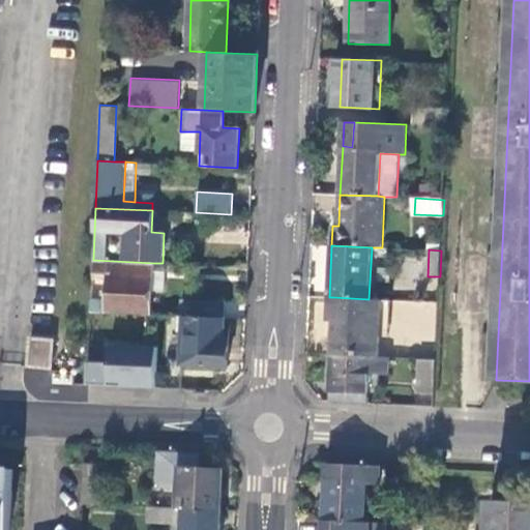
[(153,263),(93,260),(92,273),(109,274),(107,300),(107,313),(150,315),(151,292),(152,273),(153,263)]
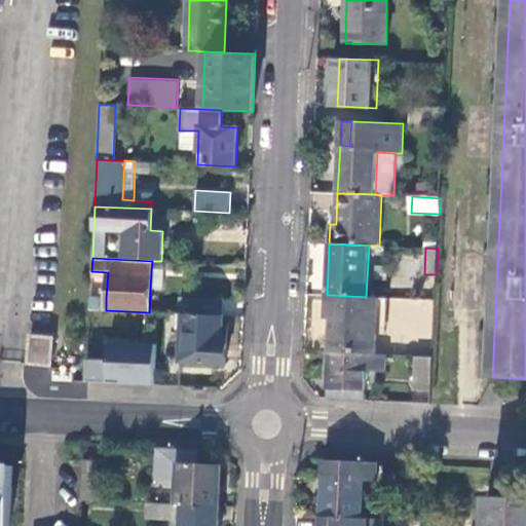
[(162,272),(151,271),(150,290),(161,291),(162,272)]
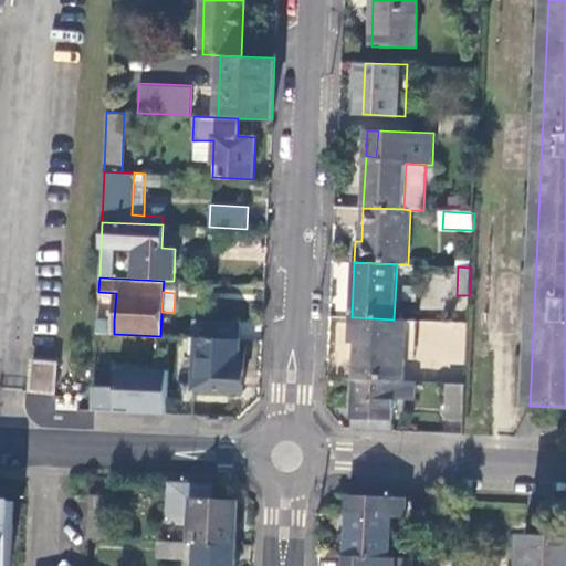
[(401,381),(405,321),(394,320),(356,317),(354,345),(352,379),(354,379),(401,381)]
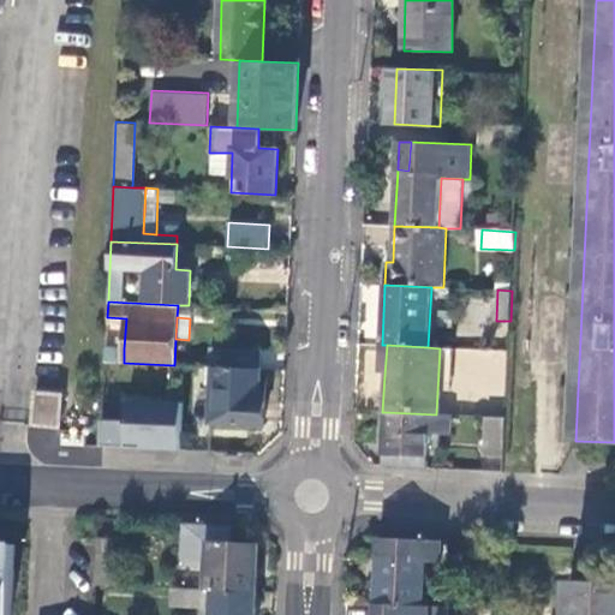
[(106,347),(105,363),(124,363),(124,348),(106,347)]
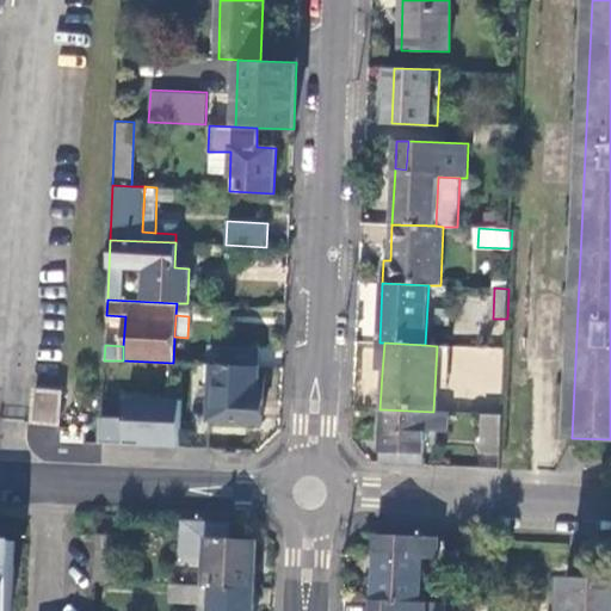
[(210,364),(260,366),(260,349),(213,346),(210,364)]
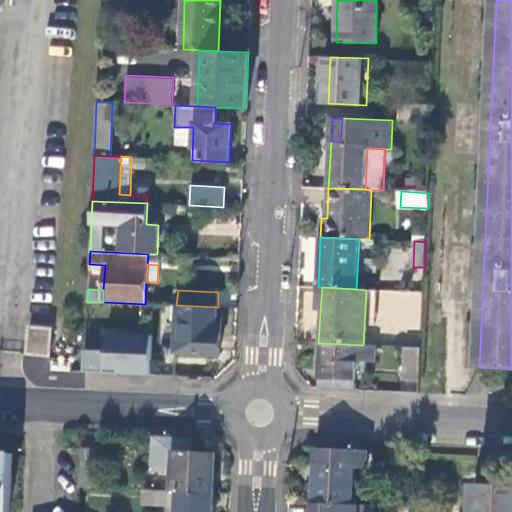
[(420,331),(422,291),(378,290),(377,329),(420,331)]
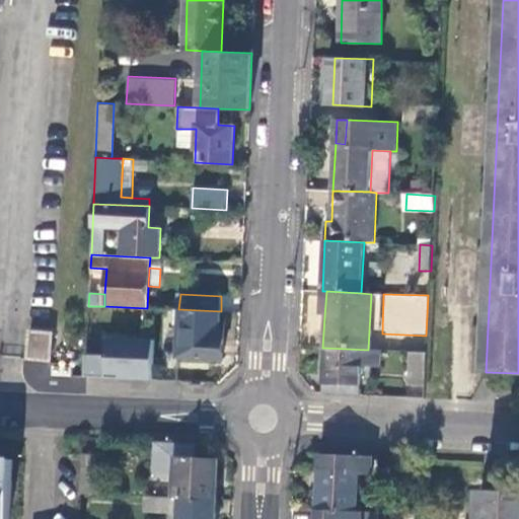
[(220,314),(221,311),(178,309),(175,309),(174,339),(178,340),(177,357),(223,359),(225,314),(220,314)]
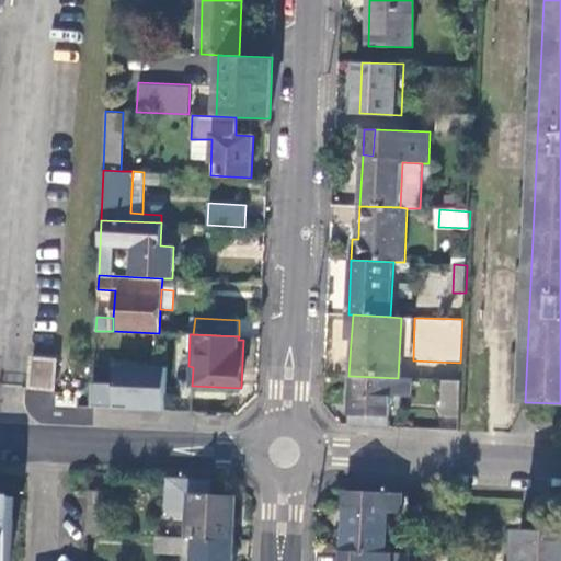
[(31,387),(55,388),(57,358),(33,356),(31,387)]
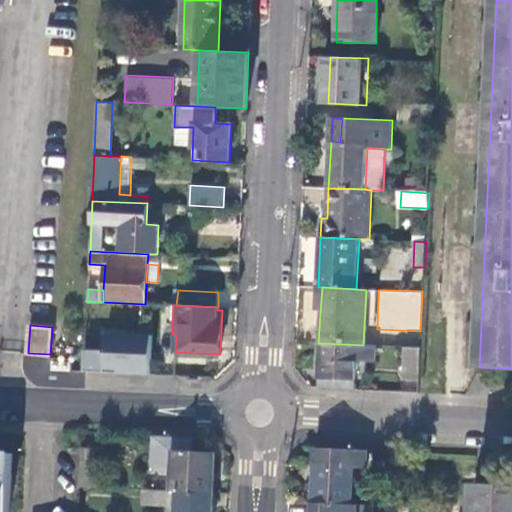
[(150,374),(151,335),(106,333),(106,350),(85,349),(84,371),(150,374)]
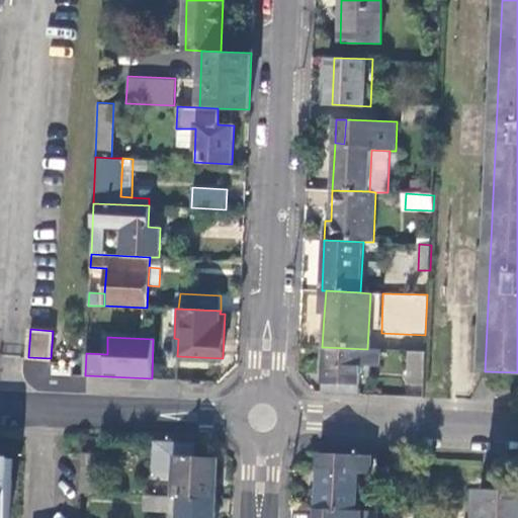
[(321,392),(358,394),(360,366),(379,367),(380,350),(367,349),(324,347),(321,392)]
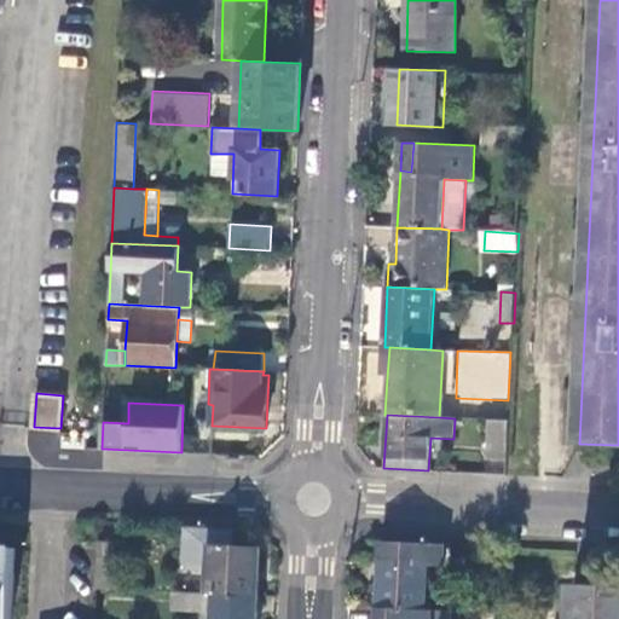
[(480,446),(485,424),(462,420),(457,440),(480,446)]
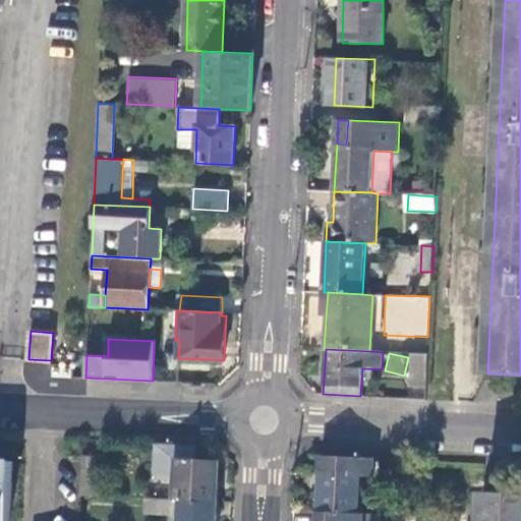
[(410,386),(426,386),(428,354),(412,353),(410,386)]
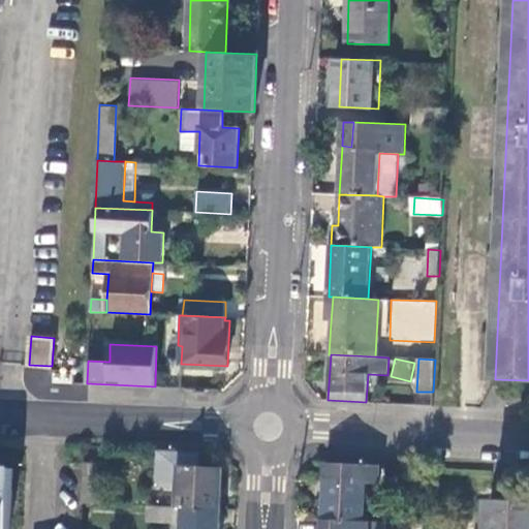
[(324,463),(322,519),(363,521),(365,484),(377,484),(377,465),(324,463)]
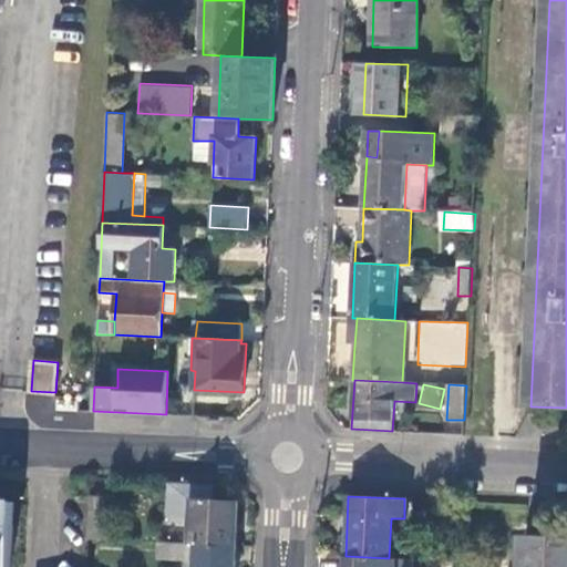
[(197,544),(236,546),(238,502),(191,500),(188,544),(197,544)]
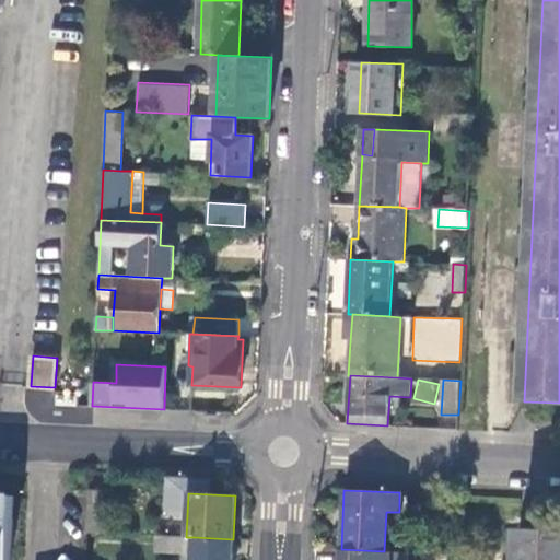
[(0,559),(11,559),(14,497),(0,496),(0,559)]
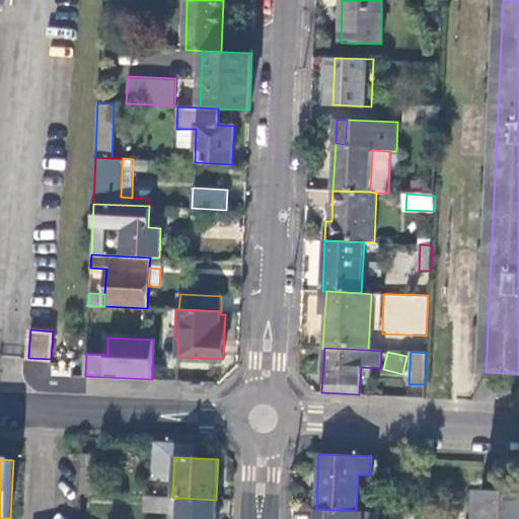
[(518,518),(518,484),(472,482),(470,518),(518,518)]
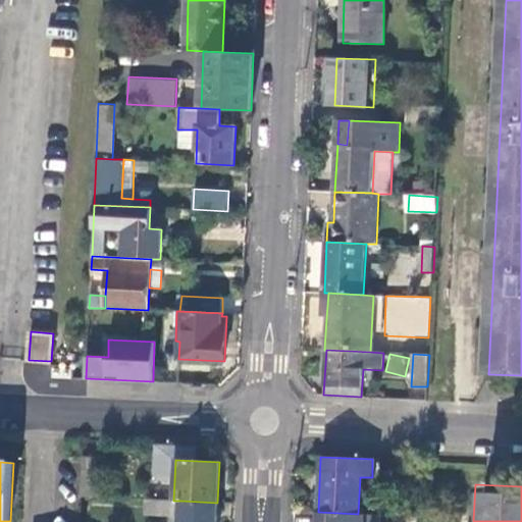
[(173,501),(148,500),(147,512),(180,514),(181,501),(173,501)]
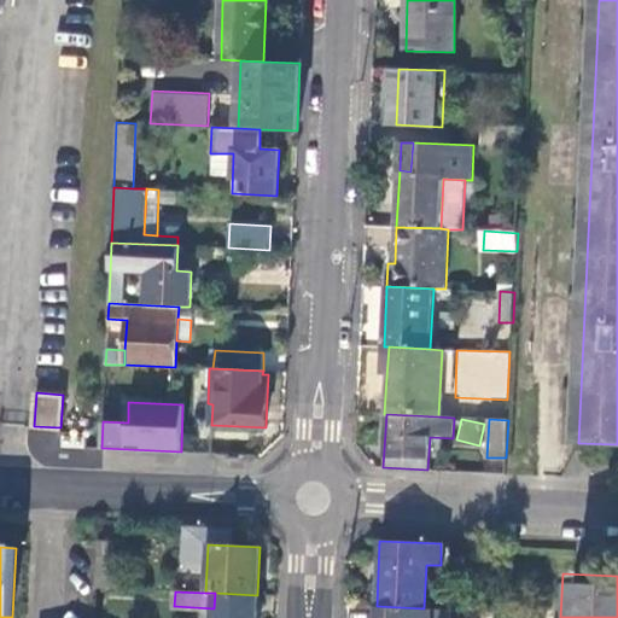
[(214,608),(213,617),(255,617),(257,595),(215,593),(214,608)]
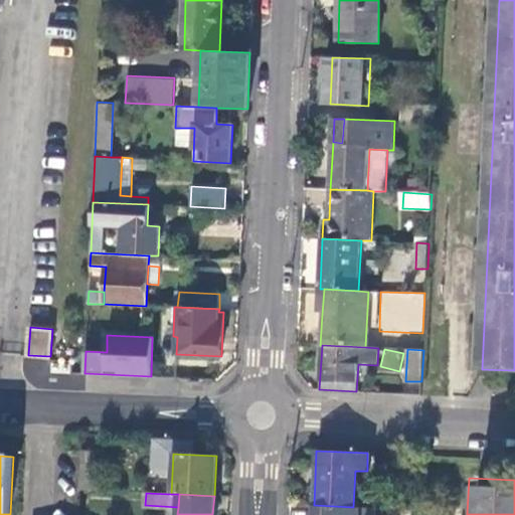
[(353,507),(314,505),(313,514),(373,514),(374,508),(353,507)]
